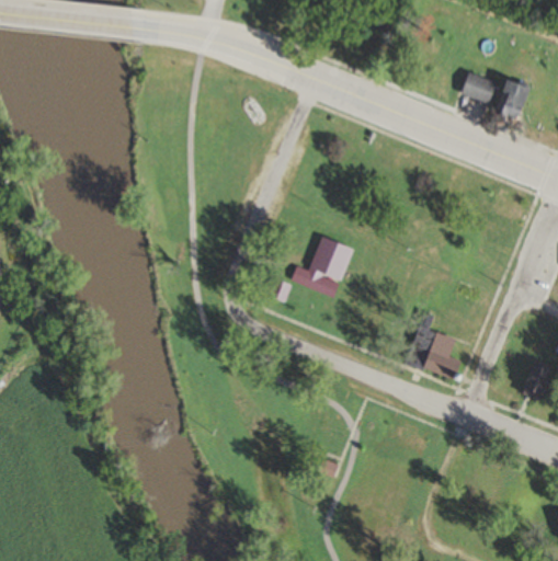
[(462,93),(488,104),(497,83),(469,72),(462,93)]
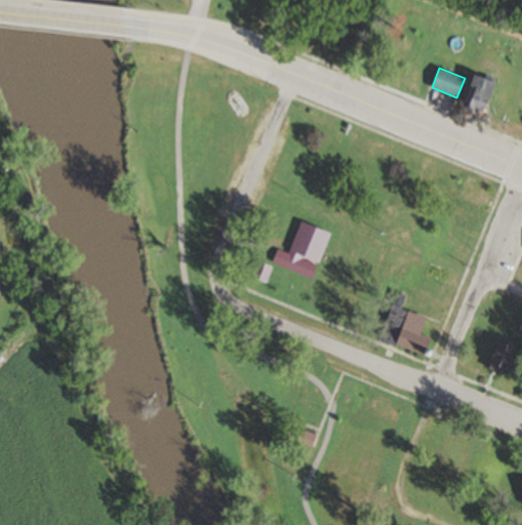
[(495,84),(475,75),(463,103),(483,112),(495,84)]
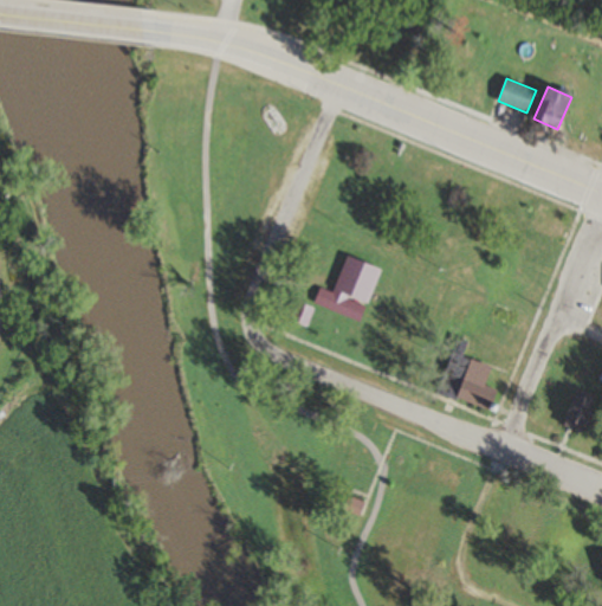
[(601,118),(594,115),(586,134),(601,141),(601,118)]
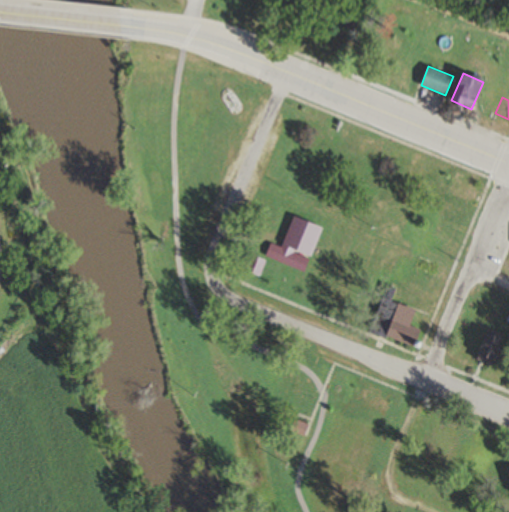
[(266,257),(306,272),(323,227),(294,216),(283,247),(271,243),(266,257)]
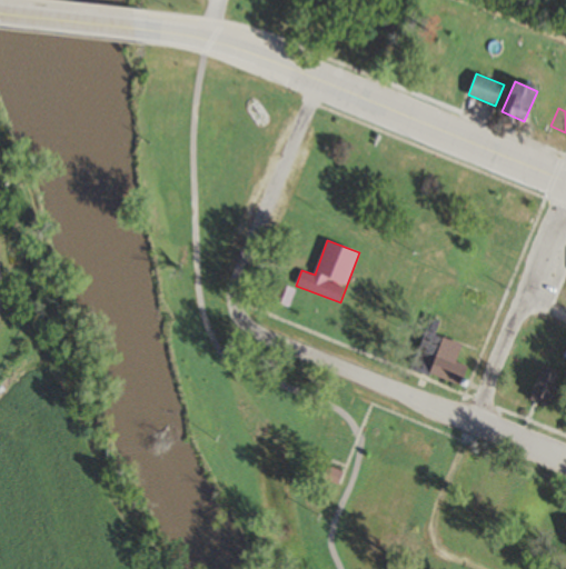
[(290,289),(281,285),(275,299),(284,303),(290,289)]
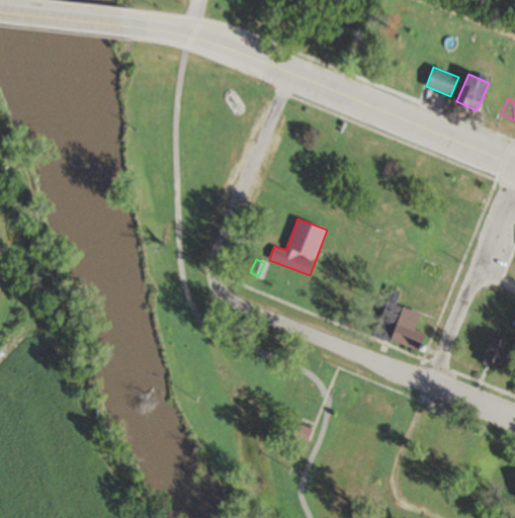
[(397,307),(401,292),(389,289),(375,338),(418,349),(423,333),(417,332),(422,314),(397,307)]
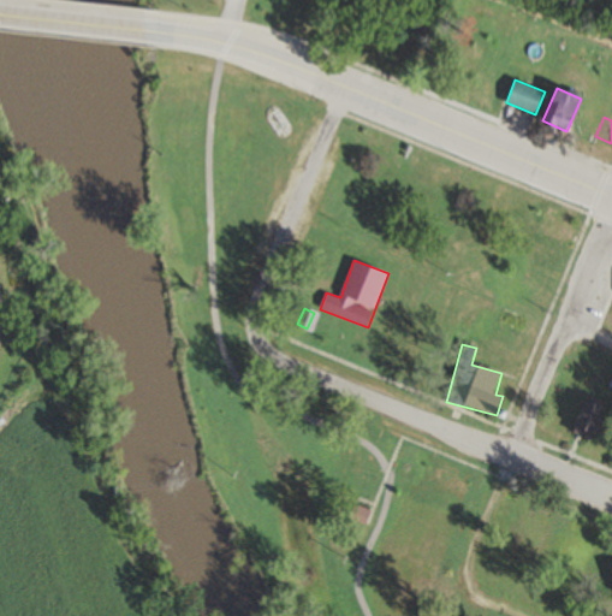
[(571,433),(594,440),(605,408),(582,401),(571,433)]
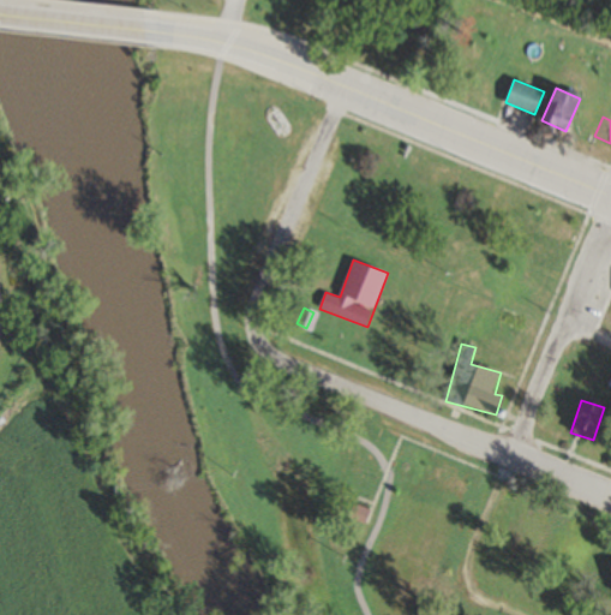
[(371,509),(354,502),(348,518),(365,524),(371,509)]
